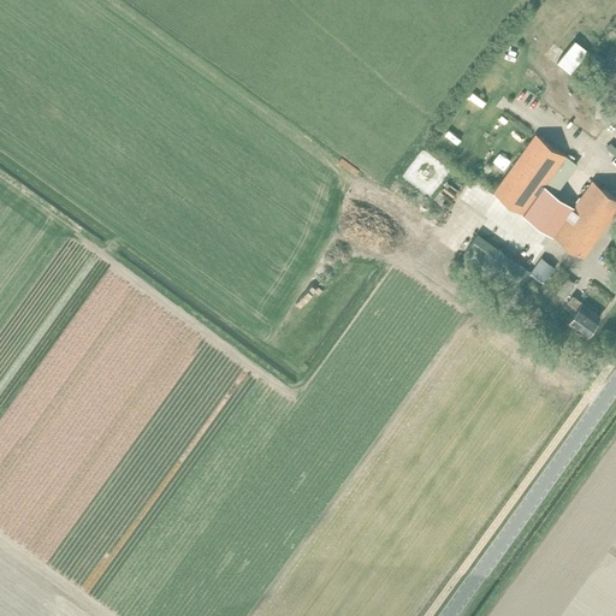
[(570,72),(588,49),(575,39),(557,61),(570,72)]
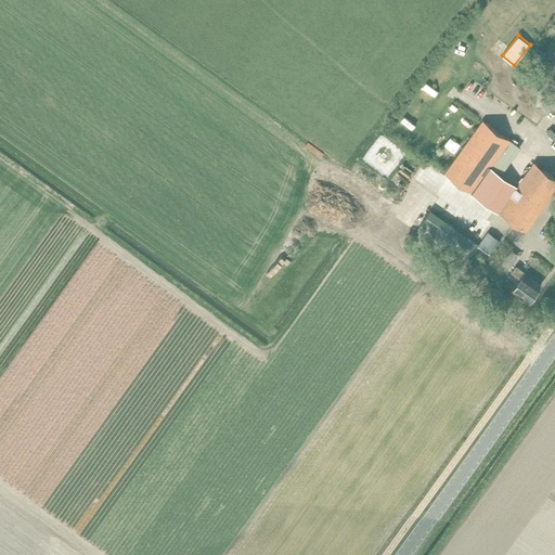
[(554,51),(553,50),(542,64),(554,73),(554,51)]
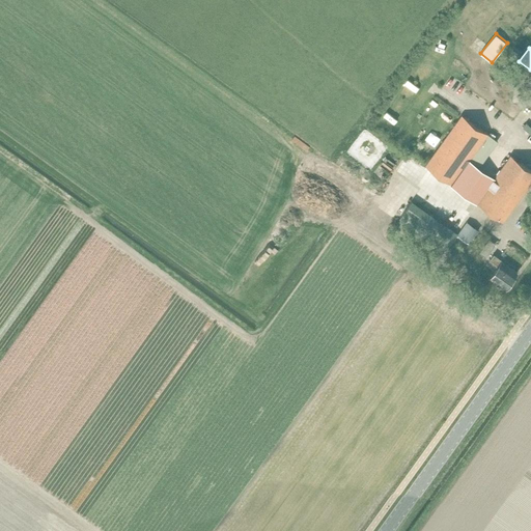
[(462,115),(425,166),(451,185),(470,159),(487,134),(462,115)]
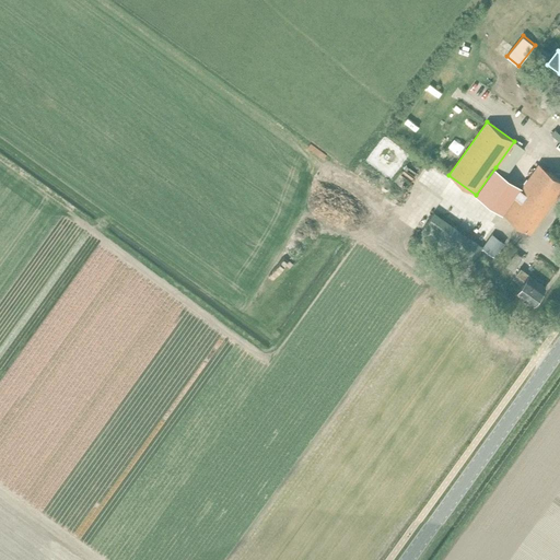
[(496,167),(476,195),(502,213),(531,234),(559,193),(559,179),(538,164),(522,187),(496,167)]
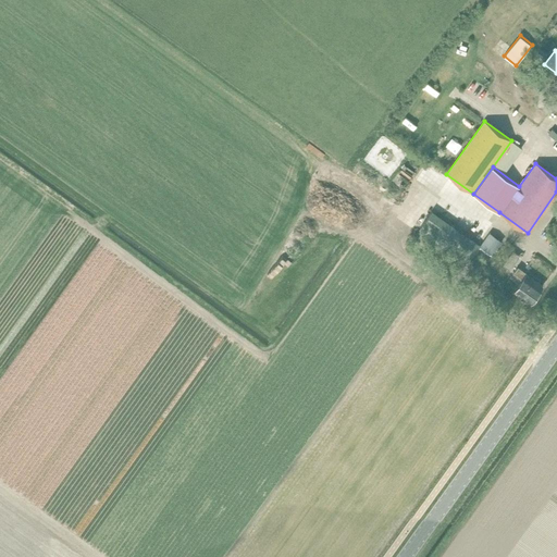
[(480,245),(475,242),(477,242),(432,210),(419,229),(462,260),(468,263),(479,246),(492,255),(502,240),(490,232),(480,245)]
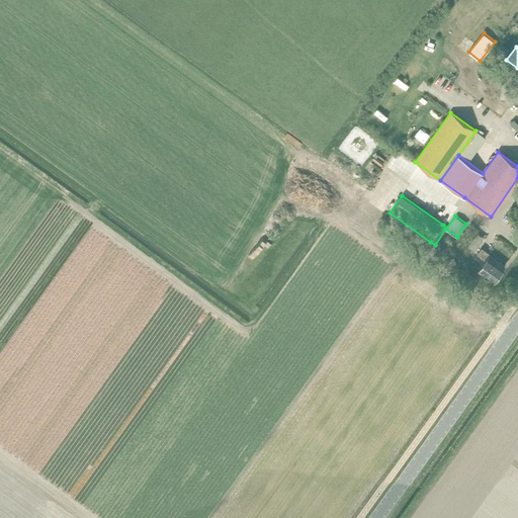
[(472,242),(469,247),(473,251),(478,245),(472,242)]
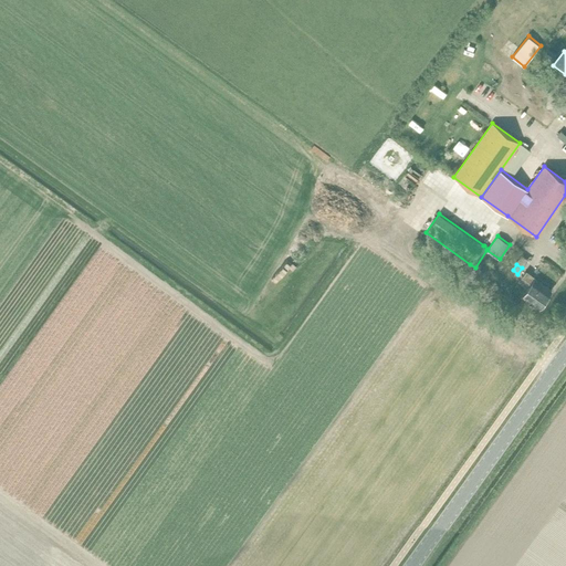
[(530,283),(521,295),(538,308),(551,291),(534,280),(535,278),(526,271),(522,278),(530,283)]
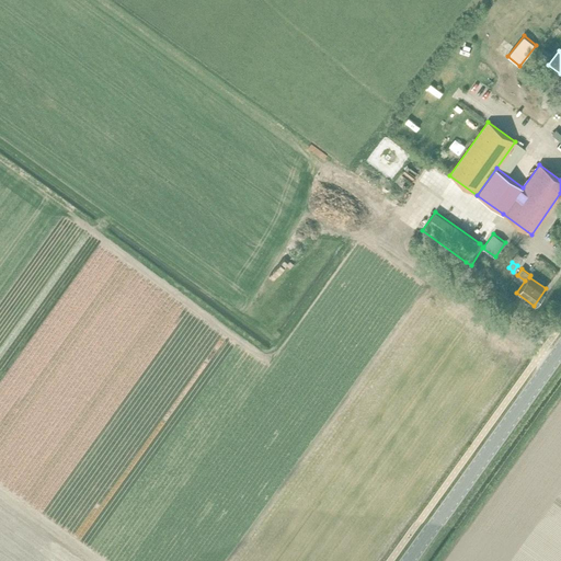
All buildings are outlined.
